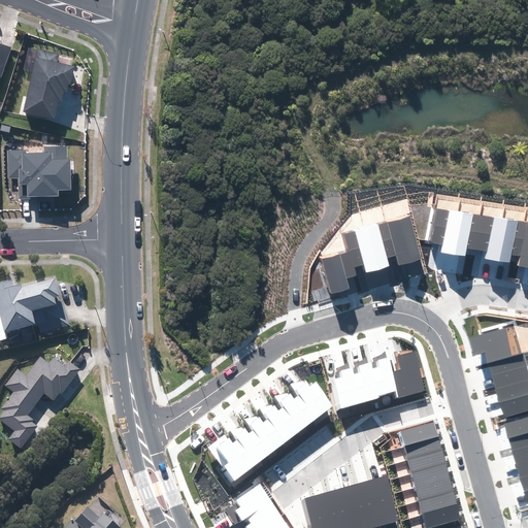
[(0,75),(2,76),(12,46),(0,42),(0,75)]
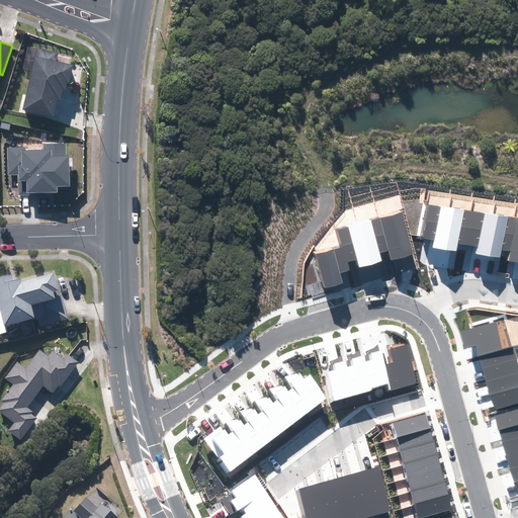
[(59,53),(37,48),(35,58),(36,58),(24,108),(55,114),(59,97),(62,97),(64,87),(67,88),(69,81),(71,81),(75,63),(57,60),(59,53)]
